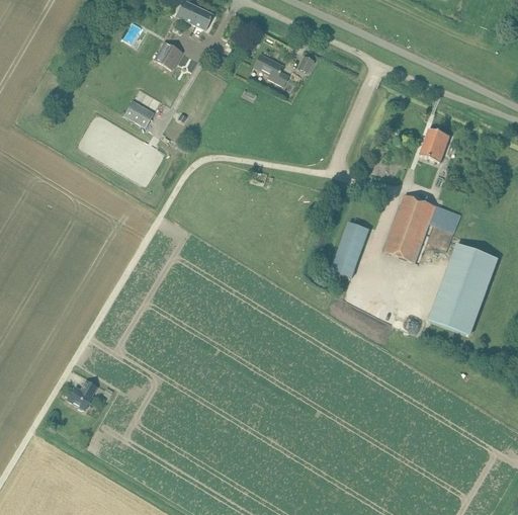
[(205,30),(213,14),(185,0),(183,0),(176,15),(205,30)]
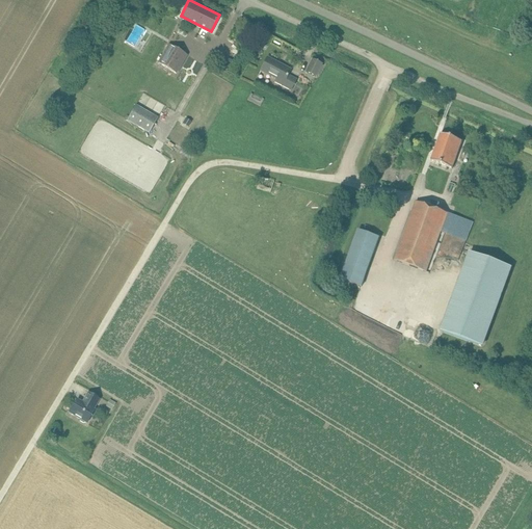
[(176,71),(187,53),(168,43),(158,60),(176,71)]
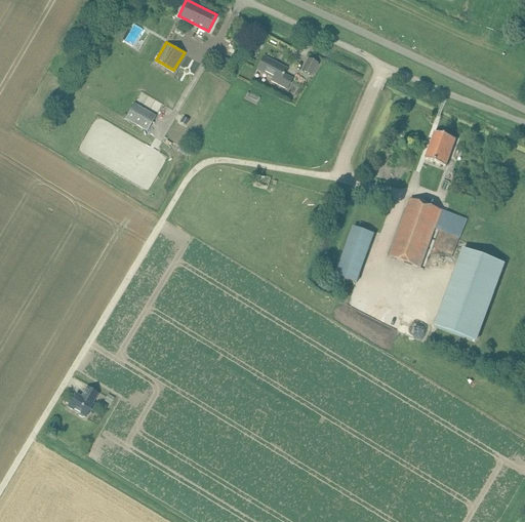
[(287,87),(292,76),(284,72),(287,67),(264,54),(256,68),(272,76),(271,79),(287,87)]
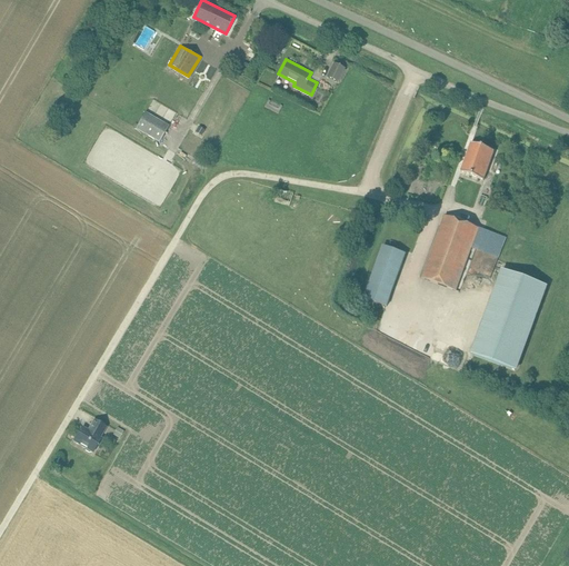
[(333,61),(327,73),(338,79),(345,66),(333,61)]
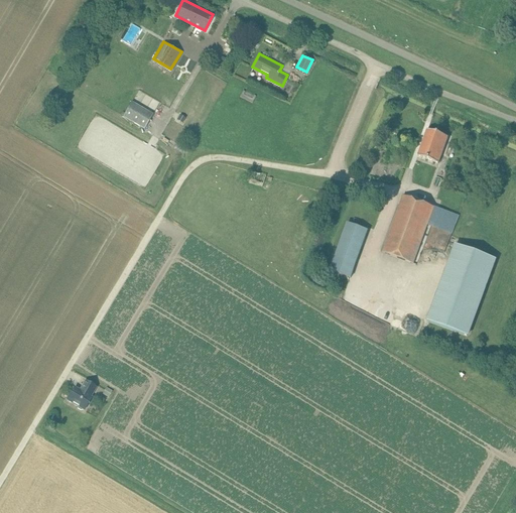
[(251,79),(249,84),(258,88),(261,83),(251,79)]
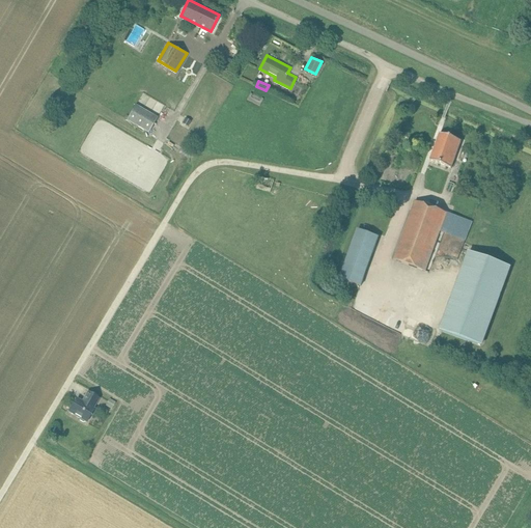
[(148,131),(157,116),(135,103),(127,117),(148,131)]
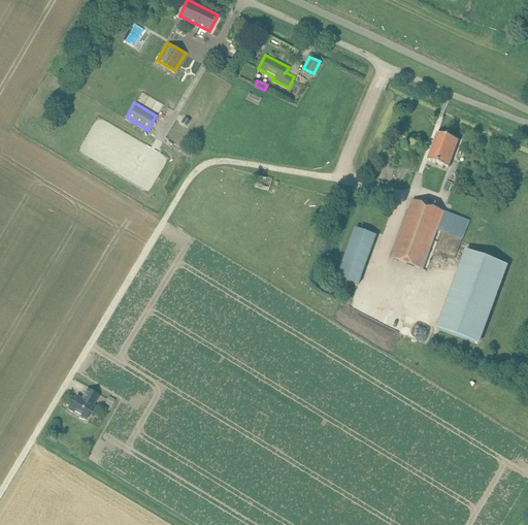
[(449,165),(458,138),(437,130),(428,158),(449,165)]
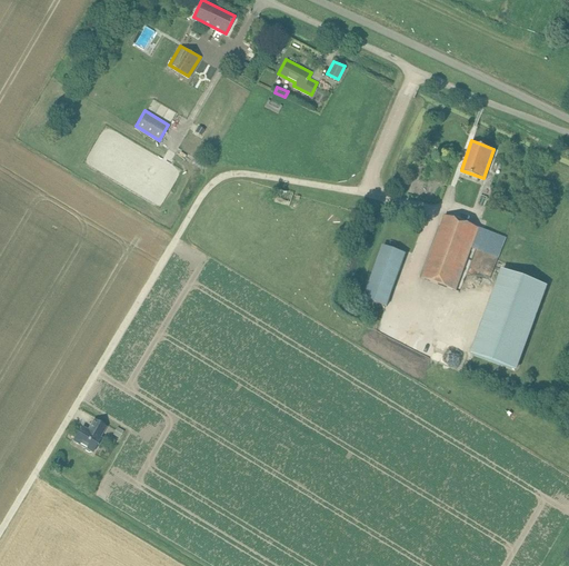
[(457,287),(480,225),(445,211),(421,274),(457,287)]
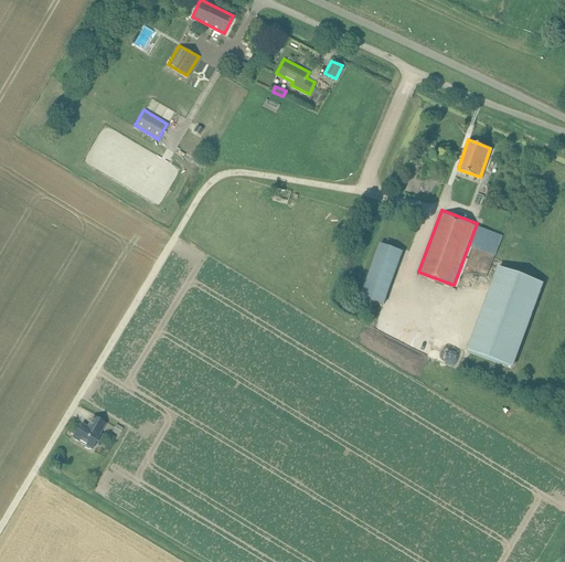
[(383,300),(403,248),(382,241),(362,293),(383,300)]
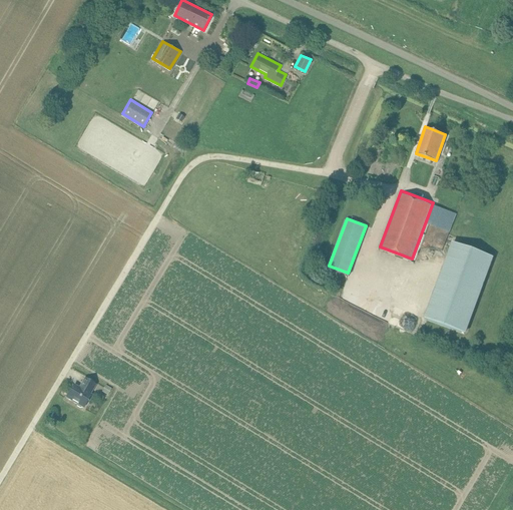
[(469,331),(497,255),(478,247),(456,241),(429,317),(450,324),(469,331)]
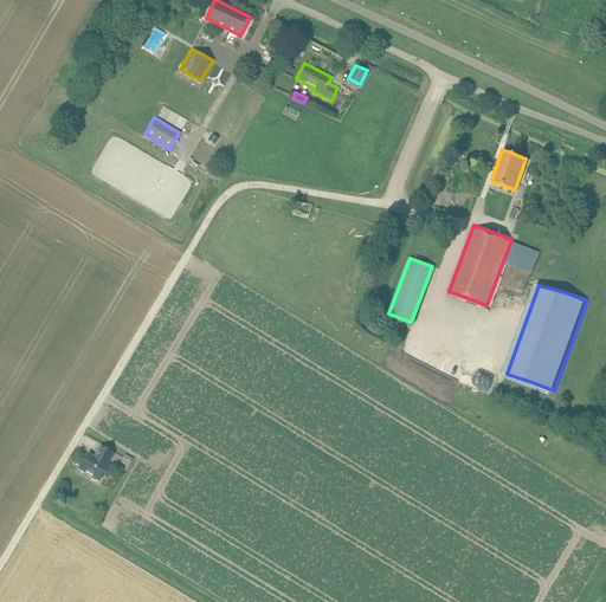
[(97,478),(98,479),(108,464),(107,463),(113,452),(101,445),(94,455),(88,452),(78,467),(91,474),(91,477),(95,479),(97,478)]
